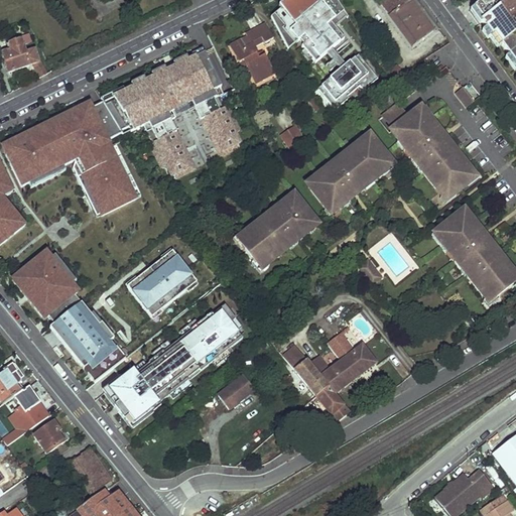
[(335,25),(348,15),(339,0),(287,0),(280,5),(282,7),(272,15),(286,45),(296,37),(299,41),(301,40),(306,36),(310,42),(305,46),(304,47),(317,65),(329,56),(334,52),(347,42),(335,25)]
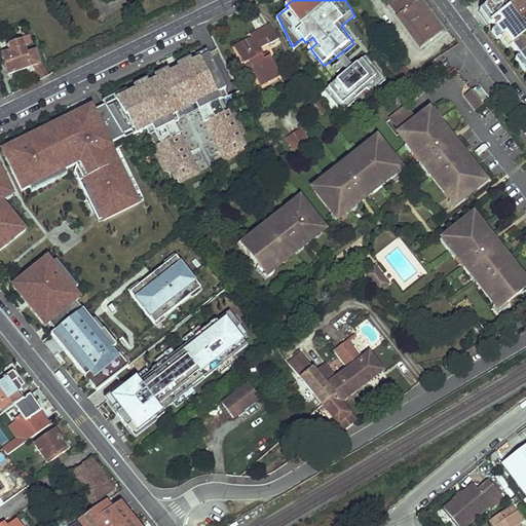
[(395,0),(388,5),(405,28),(417,19),(421,25),(431,19),(419,0),(418,0),(415,3),(413,0),(395,0)]
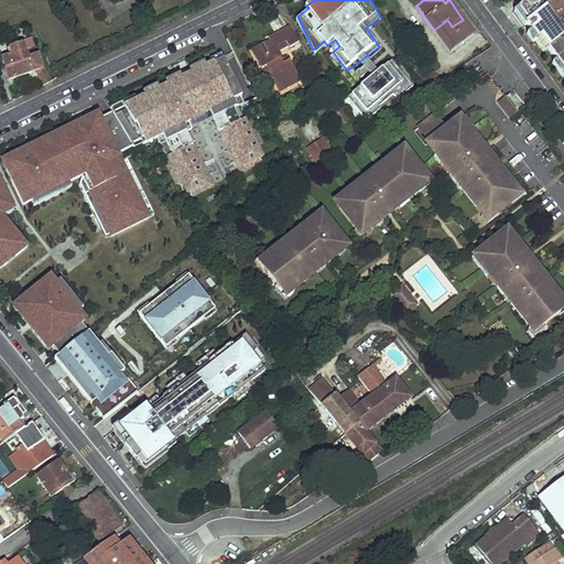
[(563,0),(529,0),(519,9),(530,23),(528,24),(539,40),(541,38),(563,67),(563,0)]
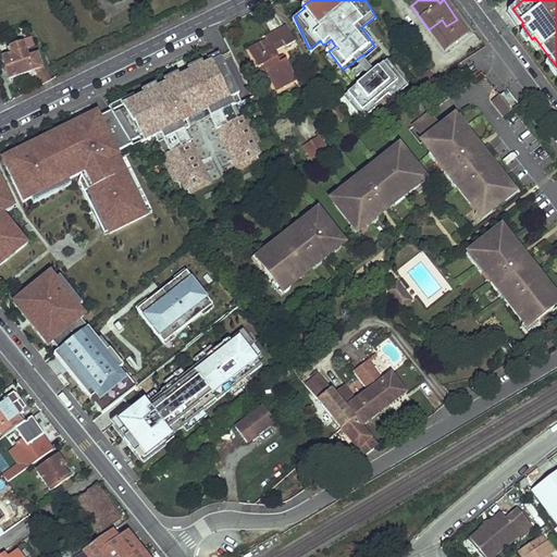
[(379,21),(375,16),(361,27),(364,32),(379,21)]
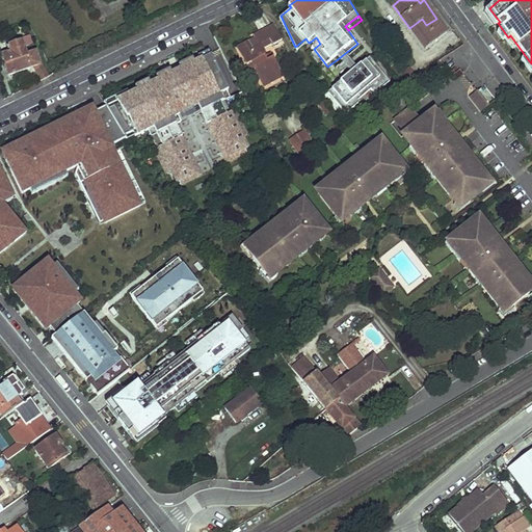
[(422,19),(409,28),(425,49),(447,32),(436,19),(426,25),(422,19)]
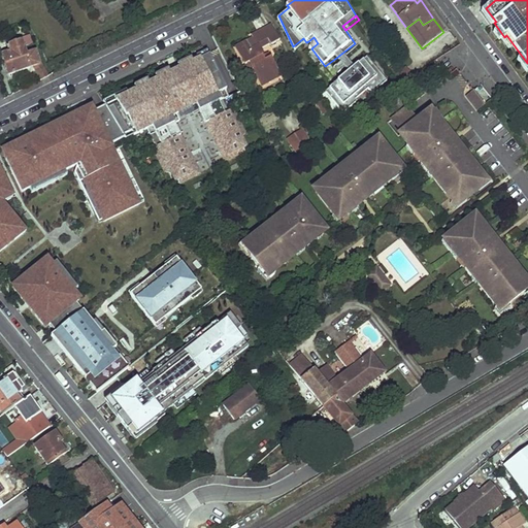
[(273,24),(264,29),(270,41),(272,44),(282,39),(273,24)]
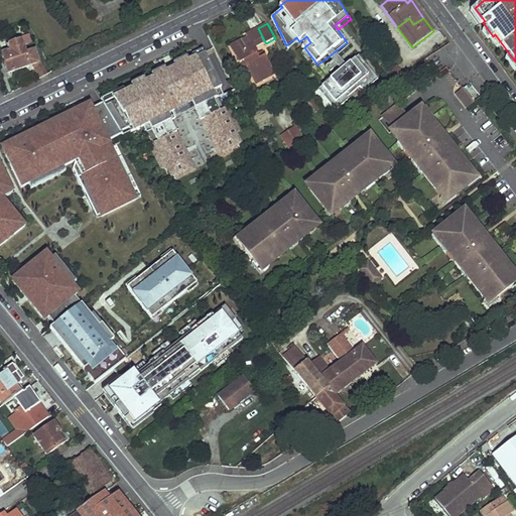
[(252,30),(256,39),(258,43),(264,40),(258,28),(252,30)]
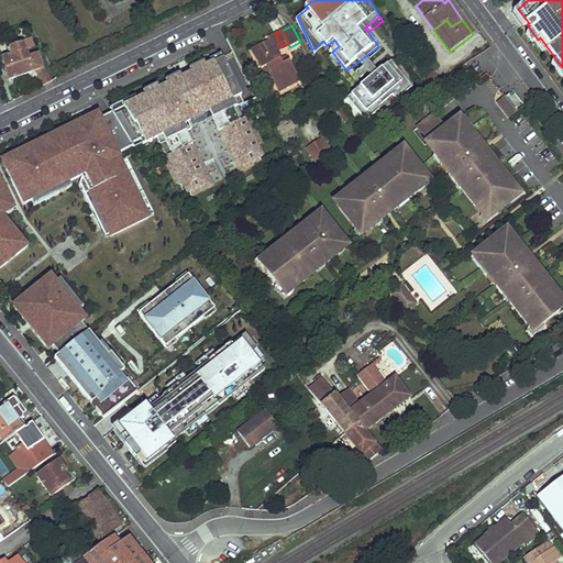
[(272,40),(253,48),(263,67),(268,65),(279,88),(298,79),(288,59),(282,63),(279,57),(280,56),(275,45),(279,43),(275,33),(271,35),(272,40)]
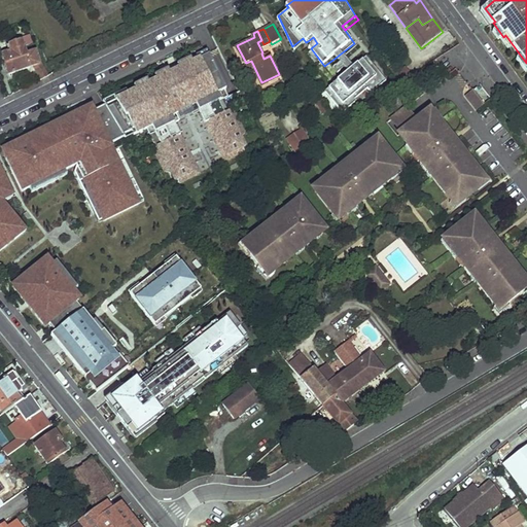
[(313,37),(308,41),(312,47),(317,43),(313,37)]
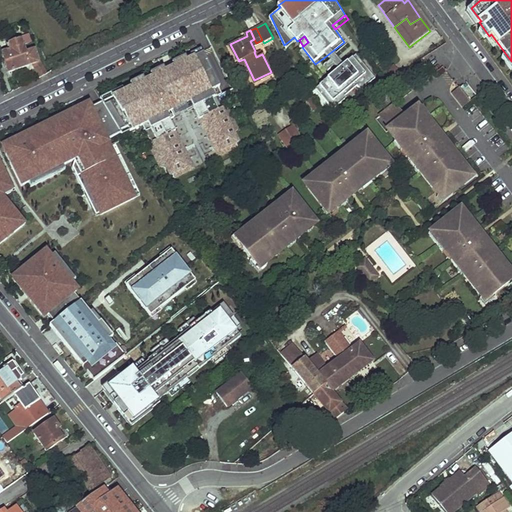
[(294,37),(284,45),(286,49),(297,41),(294,37)]
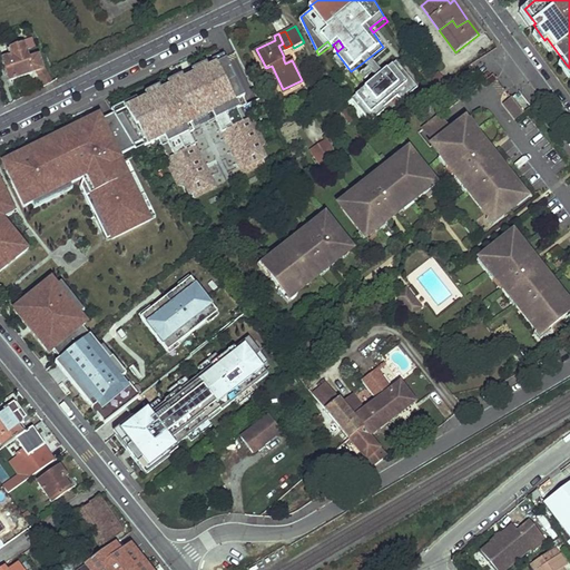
[(9,57),(2,59),(9,80),(36,72),(43,87),(53,82),(43,67),(41,68),(38,56),(37,56),(35,51),(31,52),(33,58),(29,59),(23,42),(12,46),(12,48),(8,50),(9,57)]
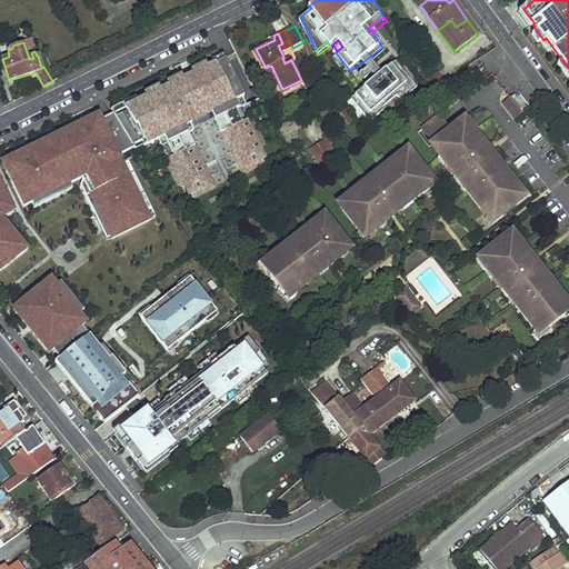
[(226,52),(215,58),(217,63),(196,73),(203,89),(198,92),(208,113),(215,111),(225,131),(229,129),(241,153),(237,156),(246,172),(267,161),(266,158),(258,142),(261,141),(248,116),(246,117),(241,109),(236,97),(240,95),(238,90),(243,88),(226,52)]
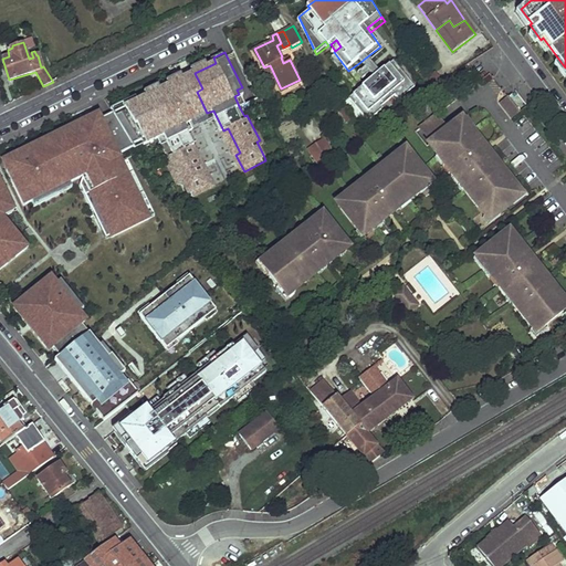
[(216,63),(213,58),(192,67),(195,73),(216,63)]
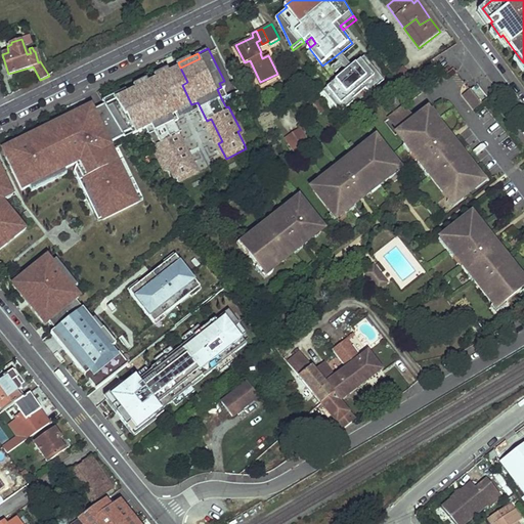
[(339,53),(334,57),(347,75),(352,71),(339,53)]
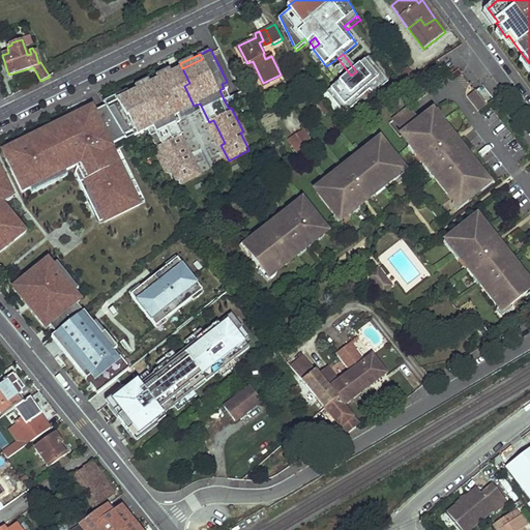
[(389,86),(371,61),(356,71),(351,76),(327,93),(344,116),(358,105),(357,102),(370,93),(374,98),(389,86)]
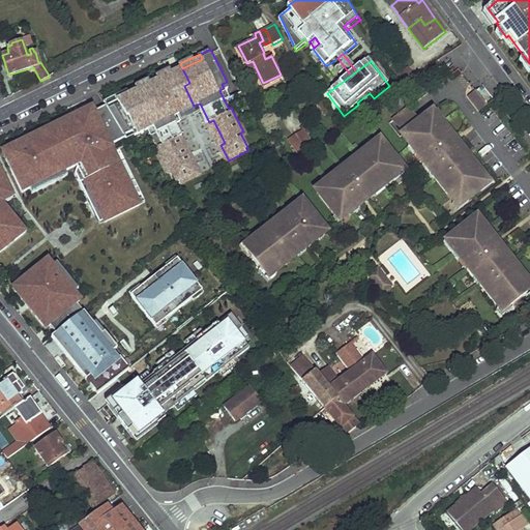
[(119,98),(121,102),(110,108),(125,136),(134,131),(136,136),(151,128),(155,126),(162,138),(165,145),(162,146),(173,170),(176,169),(181,179),(183,182),(204,173),(196,157),(193,159),(181,136),(184,135),(175,115),(180,113),(175,104),(186,98),(174,72),(171,68),(158,75),(159,78),(162,83),(154,86),(152,82),(150,79),(137,85),(139,88),(141,92),(133,96),(130,92),(129,89),(117,94),(119,98)]
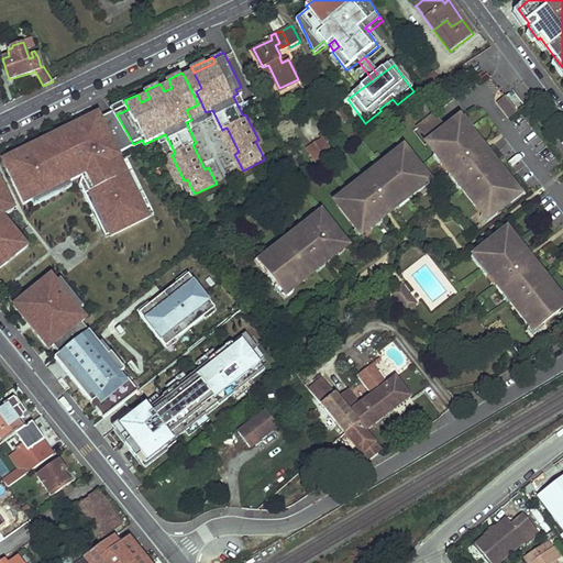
[(185,77),(198,105),(186,110),(191,120),(206,112),(196,91),(201,88),(194,73),(185,77)]
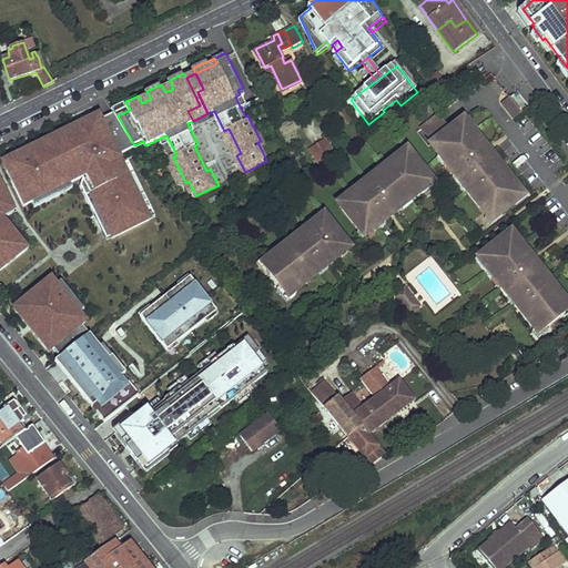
[(429,92),(443,83),(437,73),(423,82),(429,92)]
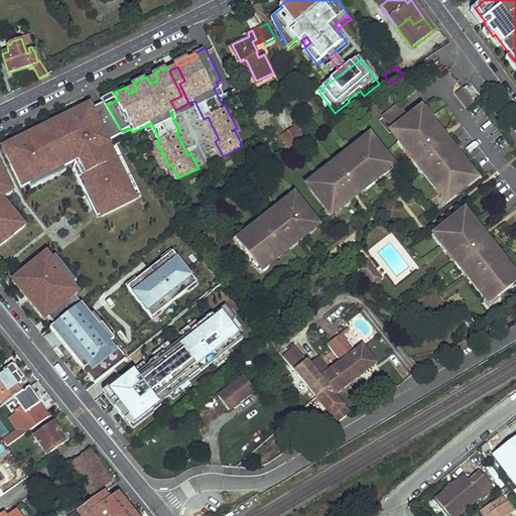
[(218,86),(214,88),(219,99),(224,97),(218,86)]
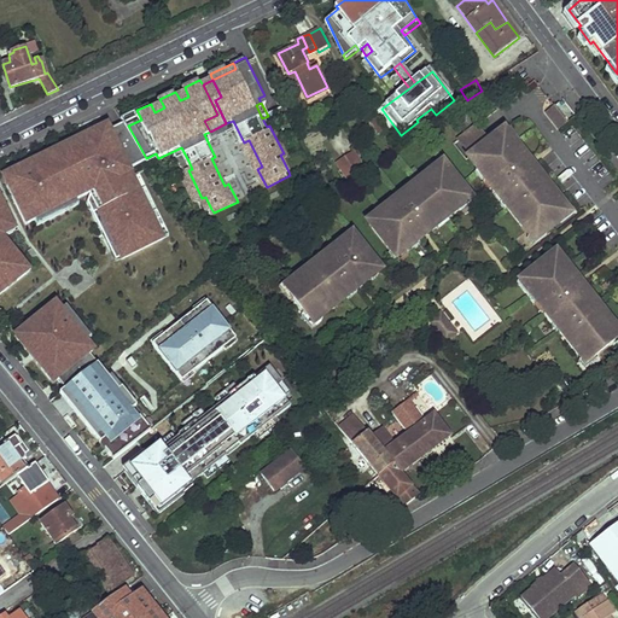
[(567,123),(554,106),(546,112),(559,129),(567,123)]
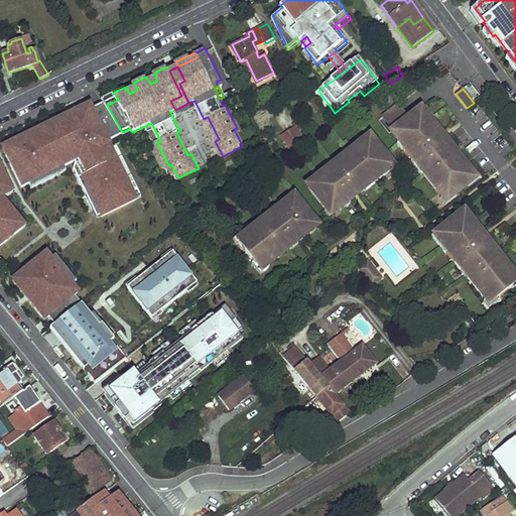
[(116,96),(105,101),(106,103),(107,105),(118,100),(116,96)]
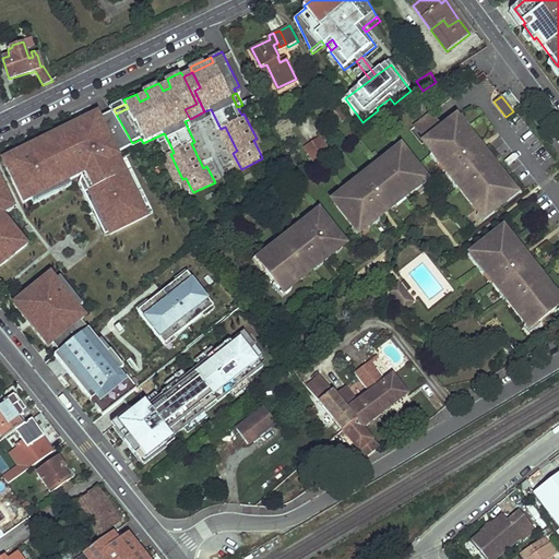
[(116,114),(115,111),(102,117),(99,111),(87,118),(91,127),(84,130),(80,121),(76,122),(79,128),(72,130),(74,134),(58,142),(56,138),(48,142),(46,137),(37,141),(42,150),(34,153),(30,144),(27,145),(30,151),(15,157),(16,159),(8,163),(24,200),(32,195),(71,178),(82,174),(85,171),(88,178),(85,179),(110,233),(149,215),(122,158),(119,152),(133,145),(132,143),(116,114)]
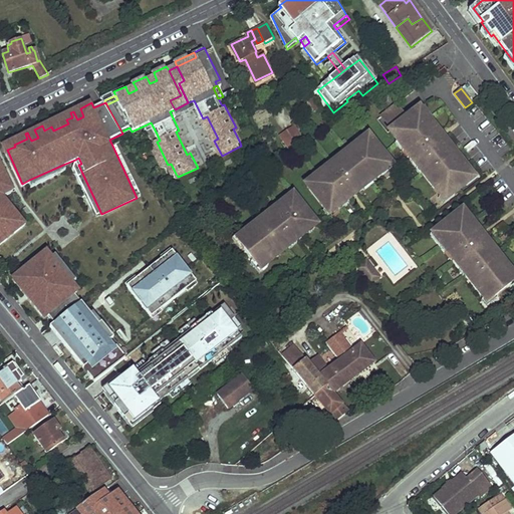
[(229,102),(224,104),(236,127),(240,125),(229,102)]
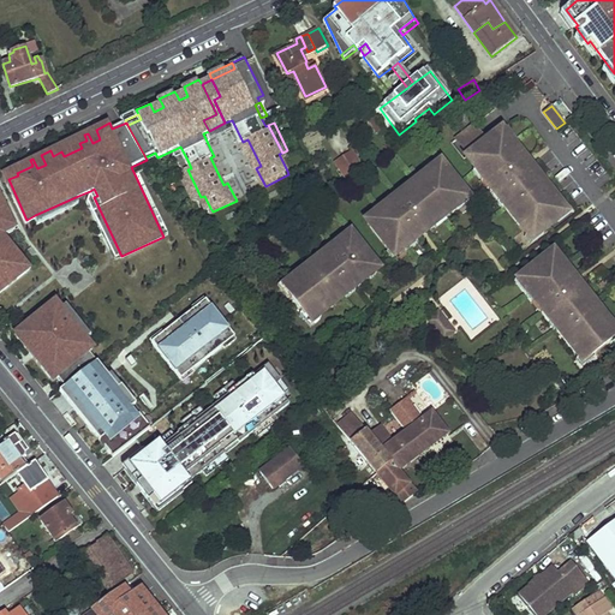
[(467,155),(488,139),(482,132),(476,124),(455,139),(467,155)]
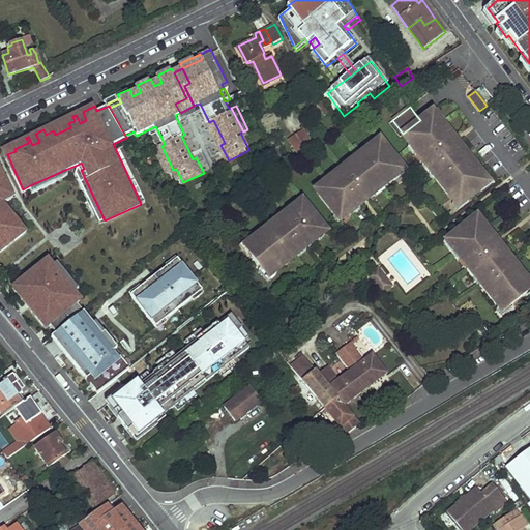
[(86,120),(83,112),(76,115),(80,123),(86,120)]
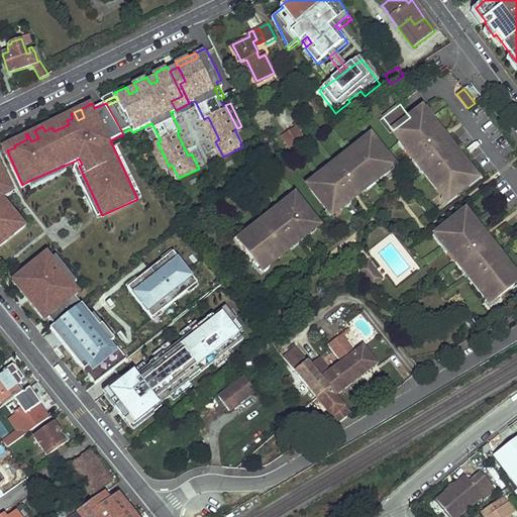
[(419,110),(417,112),(423,119),(425,118),(419,110)]
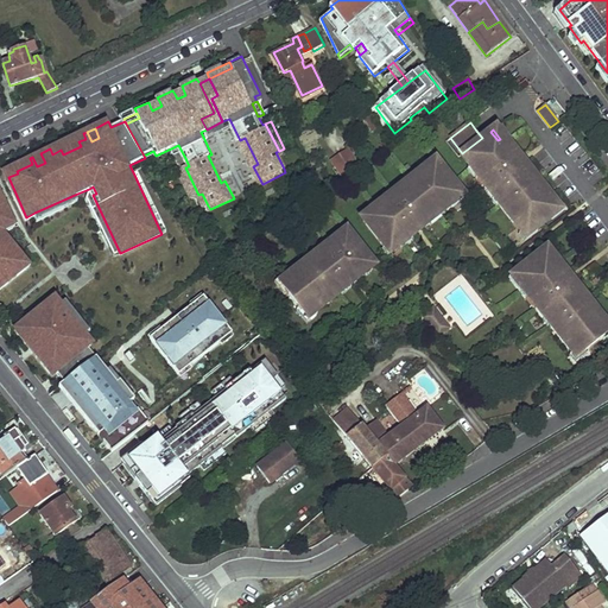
[(533,233),(553,217),(549,211),(557,206),(524,163),(521,164),(520,163),(519,160),(521,159),(512,147),(510,150),(505,144),(500,139),(498,140),(491,132),(482,138),(462,153),(463,154),(466,153),(464,152),(467,151),(477,165),(474,168),(479,175),(475,177),(485,189),(493,200),(494,200),(496,197),(500,202),(499,204),(521,233),(530,227),(533,233)]
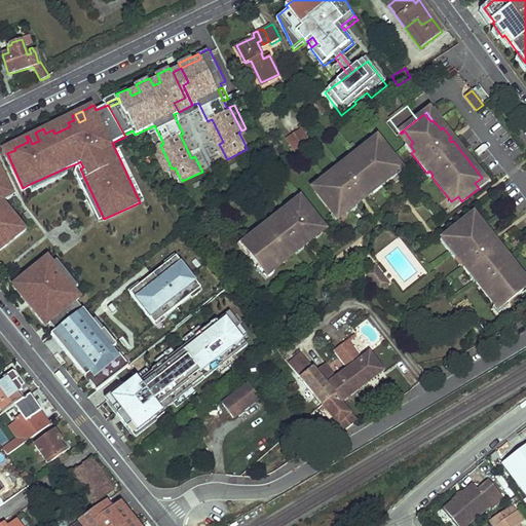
[(74,120),(72,115),(43,128),(45,134),(52,129),(54,134),(70,126),(68,122),(74,120)]
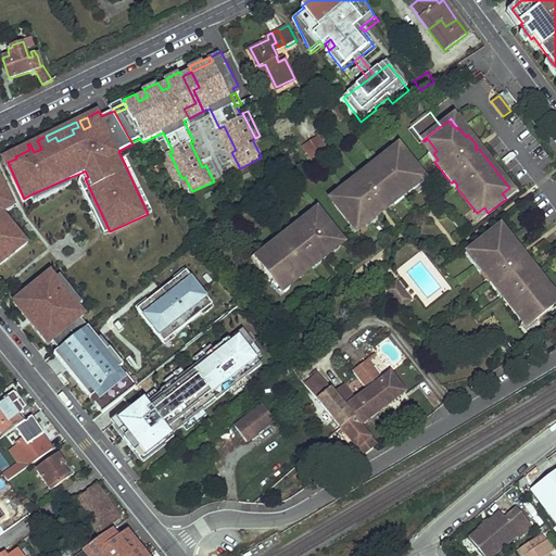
[(236,150),(224,126),(219,128),(231,152),(236,150)]
